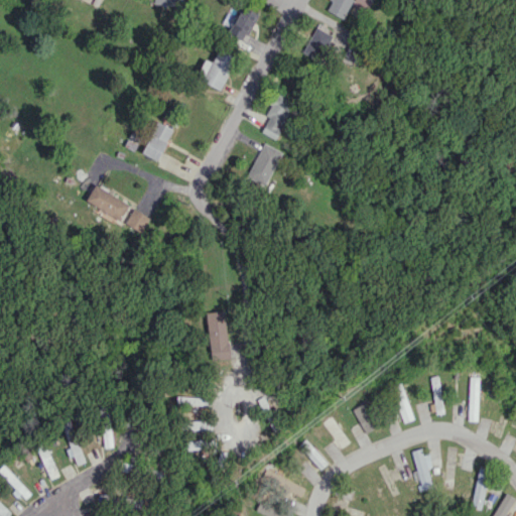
[(350,0),(329,0),(331,1),(327,11),(344,18),(350,0)]
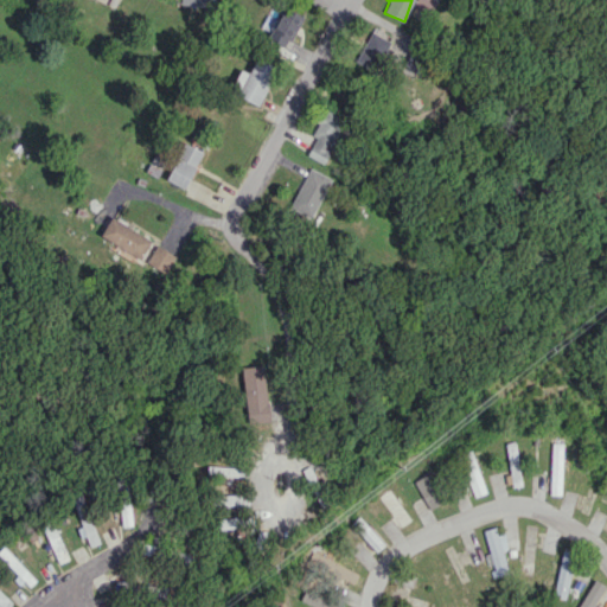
[(301,16),(283,7),(270,37),(289,45),(301,16)]
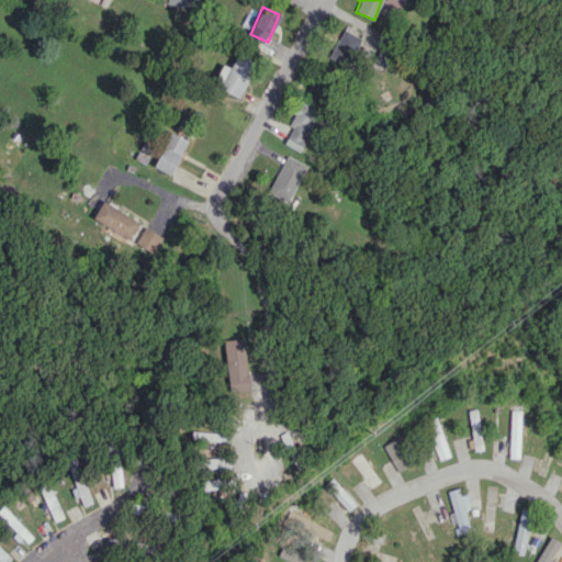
[(329,58),(348,66),(362,34),(344,25),(329,58)]
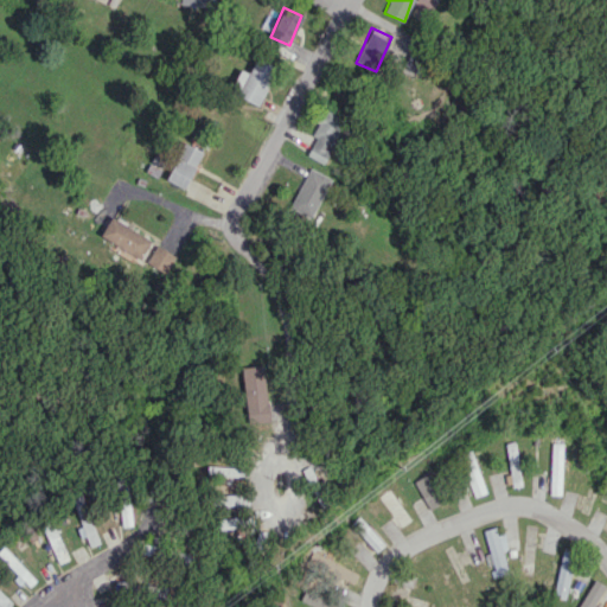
[(403,66),(419,74),(426,58),(410,51),(403,66)]
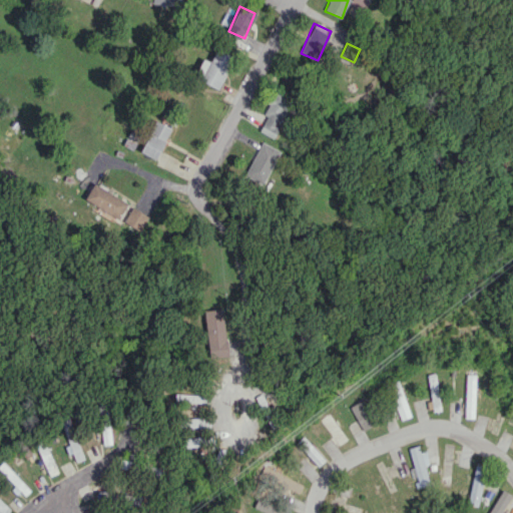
[(203,58),(195,78),(219,88),(232,56),(216,49),(210,61),(203,58)]
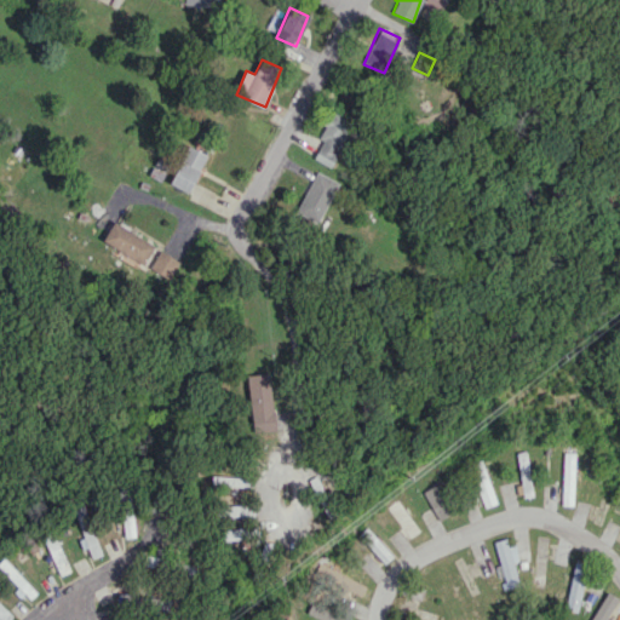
[(314,159),(332,167),(354,116),(333,107),(319,139),(321,141),(314,159)]
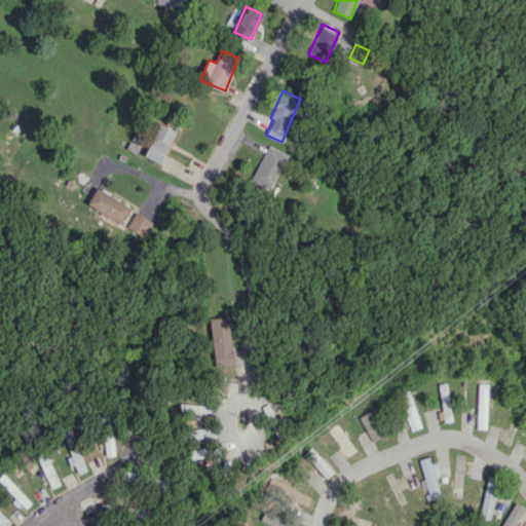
[(175,129),(157,123),(145,156),(162,163),(175,129)]
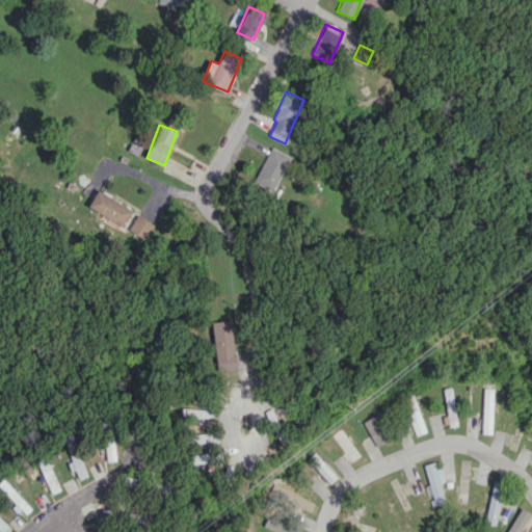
[(274,191),(289,154),(269,148),(255,184),(274,191)]
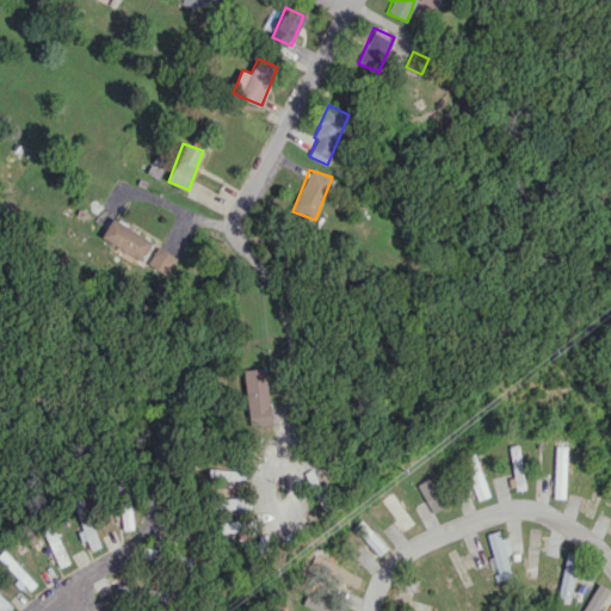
[(100,238),(140,261),(152,241),(112,217),(100,238)]
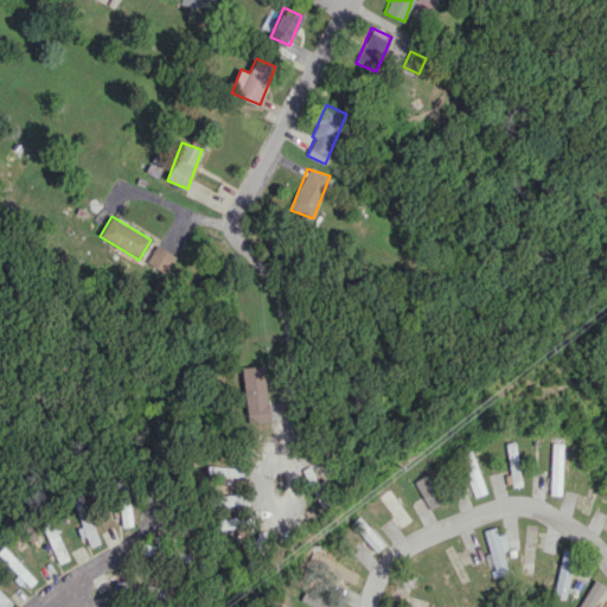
[(147,263),(167,273),(176,255),(155,246),(147,263)]
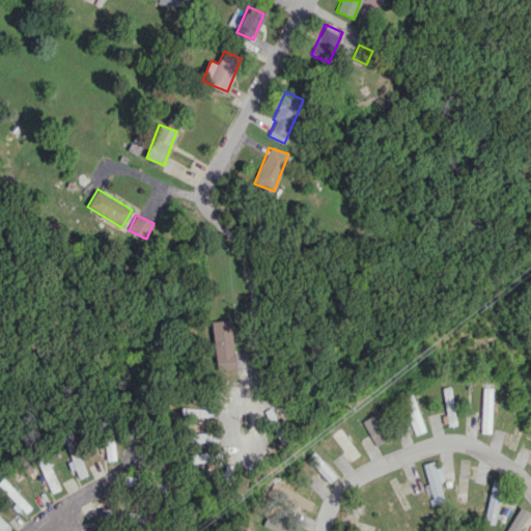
[(213,320),(215,370),(234,369),(231,319),(213,320)]
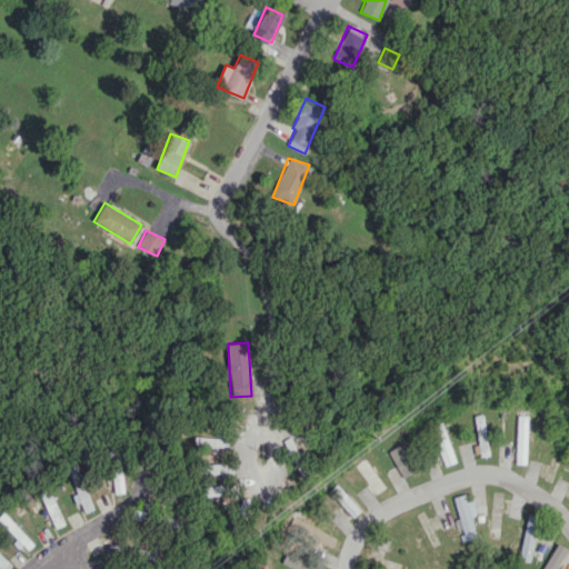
[(480,456),(489,455),(481,413),(472,416),(480,456)]
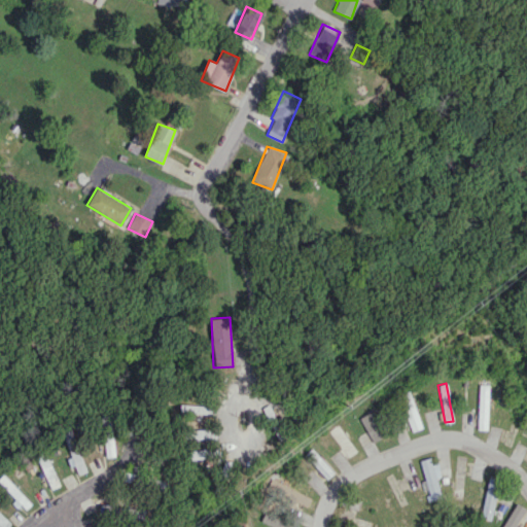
[(488,384),(479,384),(478,429),(487,429),(488,384)]
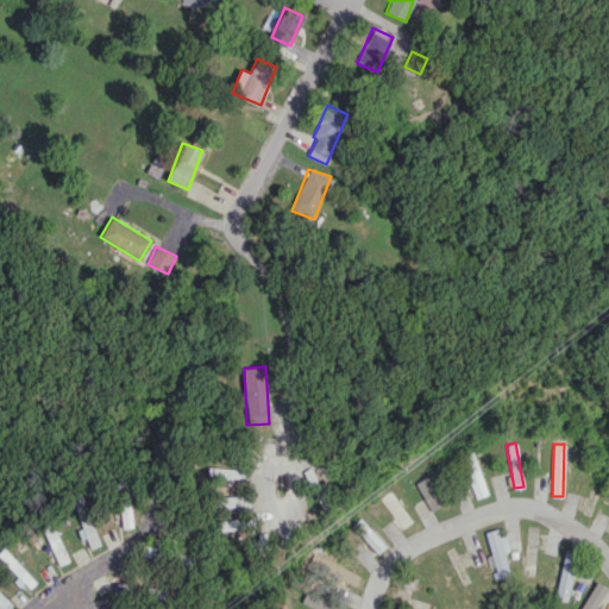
[(460,456),(476,498),(488,494),(472,451),(460,456)]
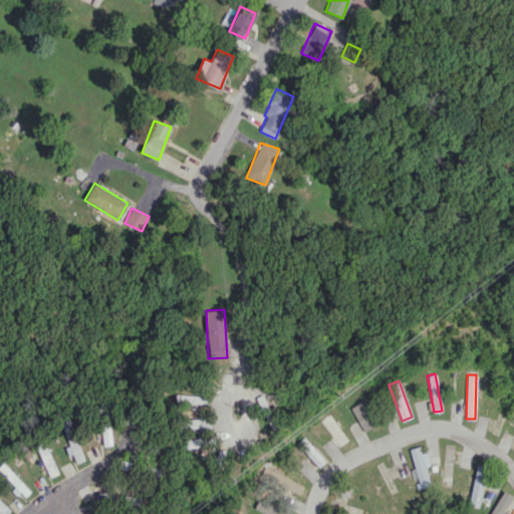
[(205,404),(205,397),(176,396),(176,403),(205,404)]
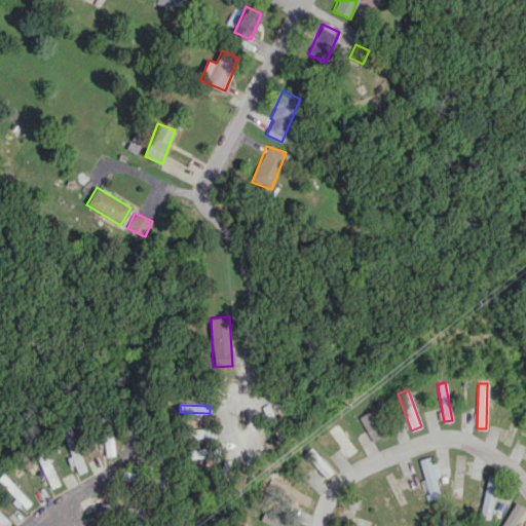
[(359,417),(372,441),(389,431),(375,408),(359,417)]
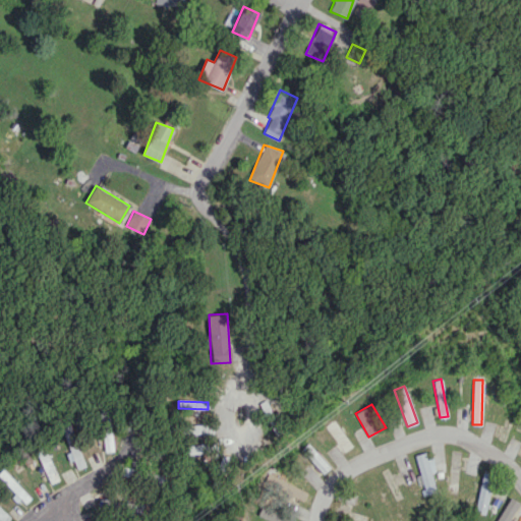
[(353,446),(333,419),(325,426),(345,452),(353,446)]
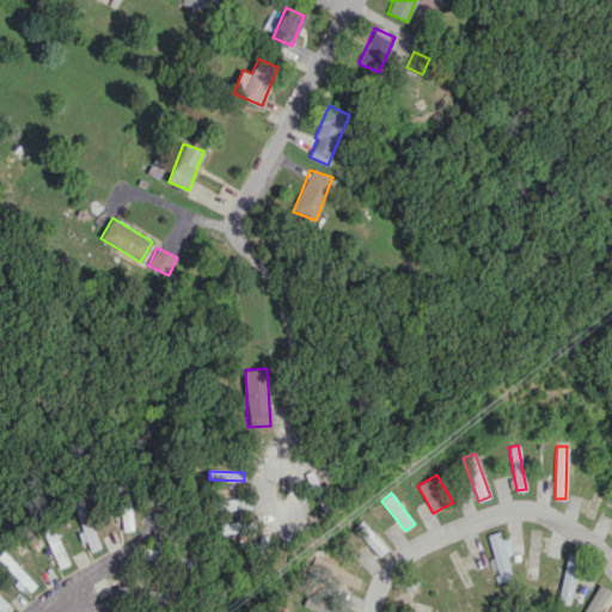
[(71,502),(85,540),(86,540),(91,551),(101,548),(83,499),(71,502)]
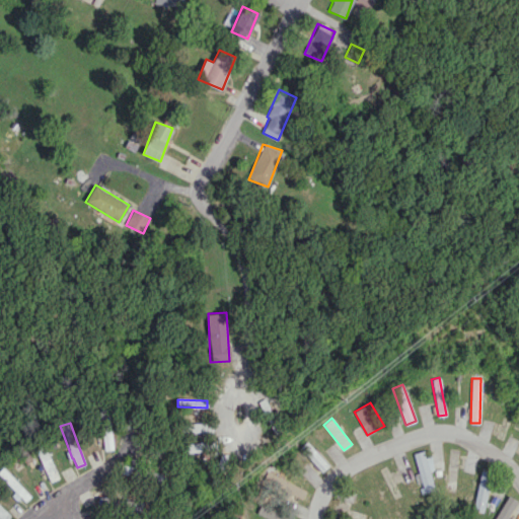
[(328,464),(306,441),(299,448),(321,471),(328,464)]
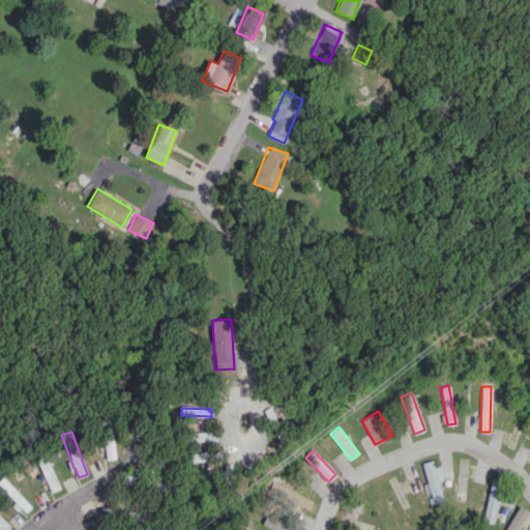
[(60,489),(46,455),(37,460),(52,492),(60,489)]
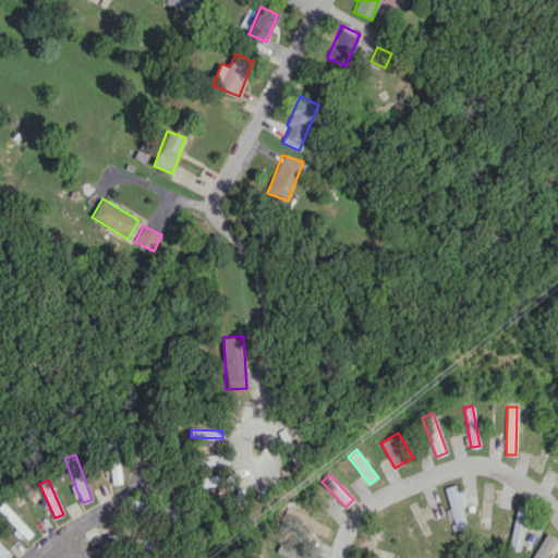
[(459,483),(444,487),(450,508),(446,509),(449,520),(452,519),(456,530),(468,526),(461,506),(465,505),(459,483)]
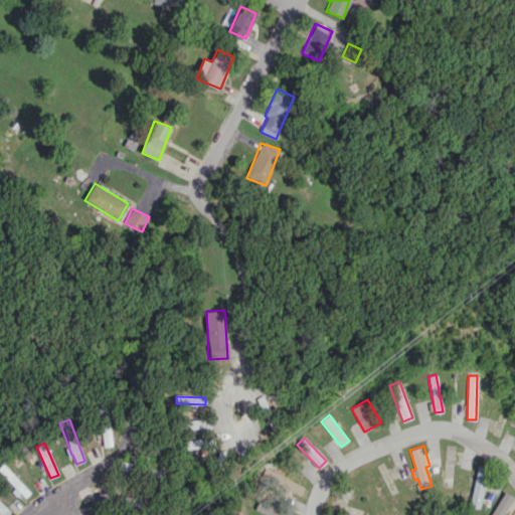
[(0,465),(0,471),(25,498),(30,492),(3,463),(0,465)]
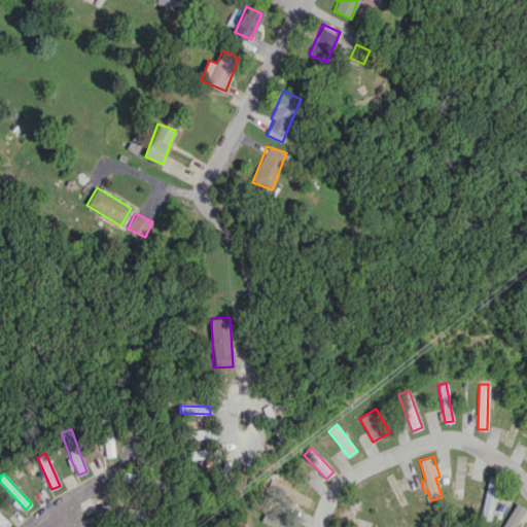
[(500,480),(489,478),(479,518),(490,520),(500,480)]
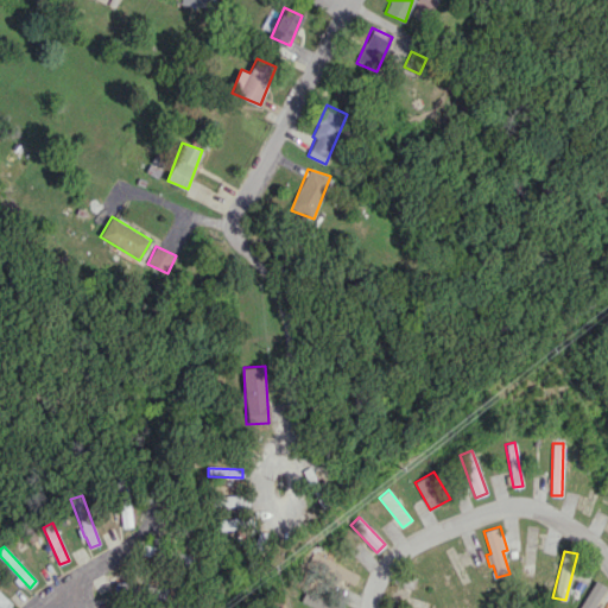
[(312,567),(356,586),(361,575),(316,556),(312,567)]
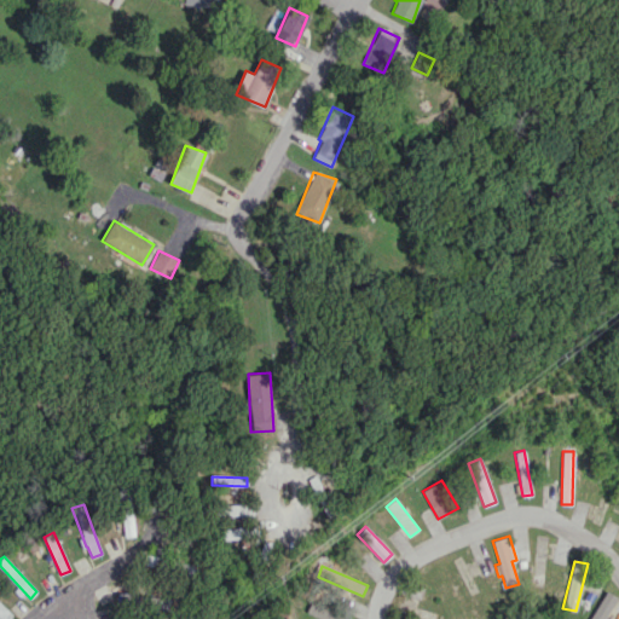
[(589,618),(603,618),(617,597),(606,590),(589,618)]
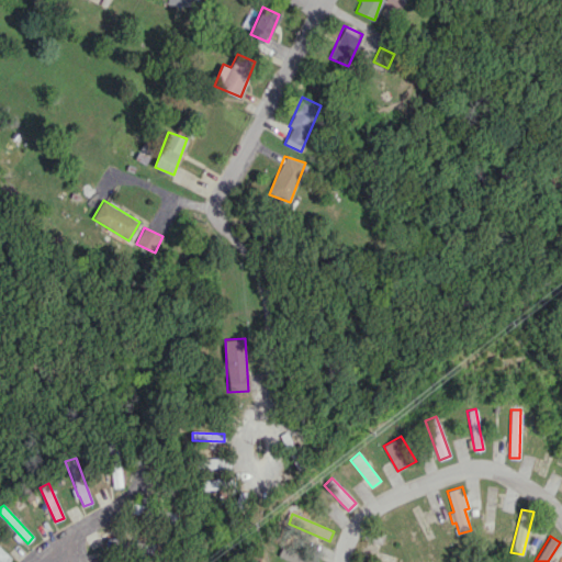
[(0,561),(3,561),(10,554),(0,547),(0,561)]
